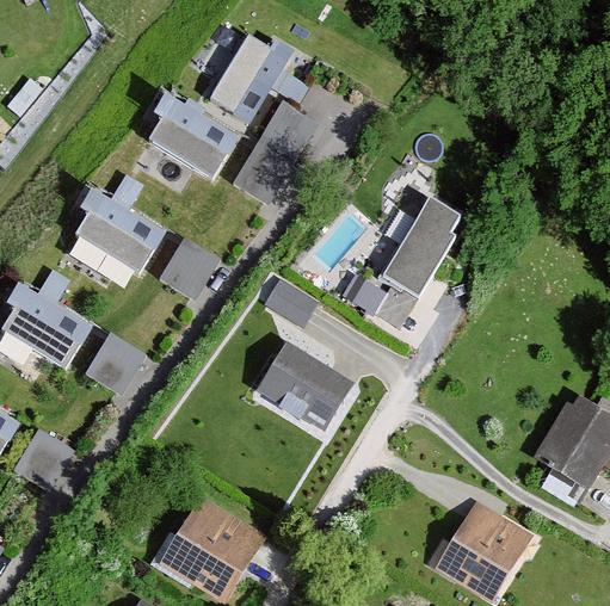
[(290,61),(248,36),(210,99),(252,124),(290,61)]
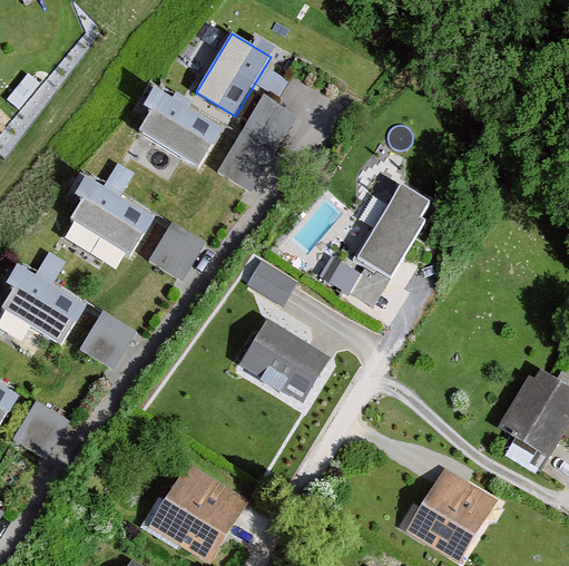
[(39,81),(27,71),(6,97),(18,107),(39,81)]
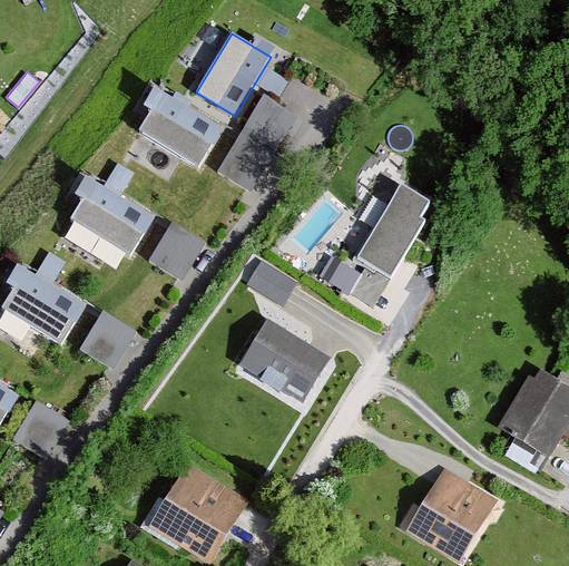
[(212,148),(222,132),(154,89),(143,107),(150,111),(138,130),(197,166),(208,147),(212,148)]
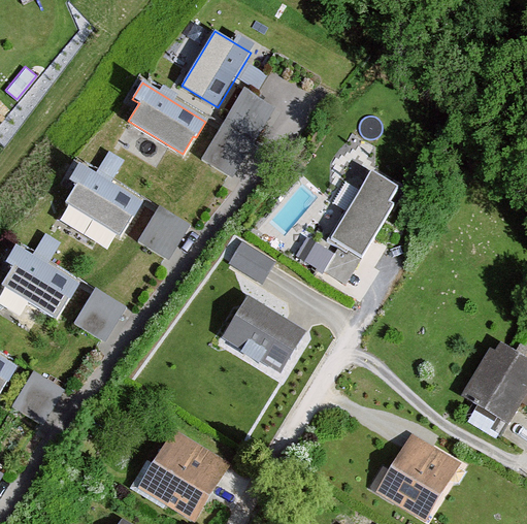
[(274,105),(243,88),(226,118),(257,135),(274,105)]
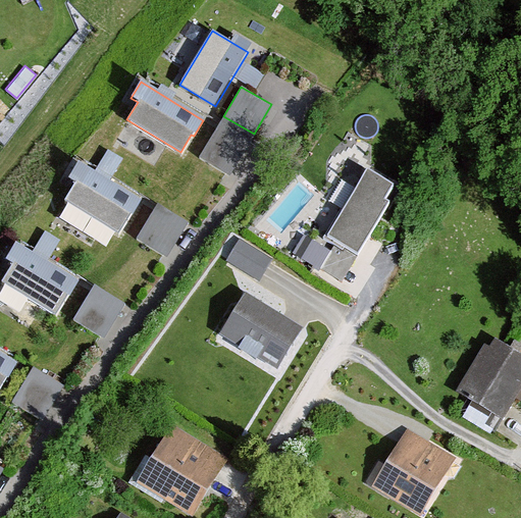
[(249,139),(219,121),(199,156),(229,173),(249,139)]
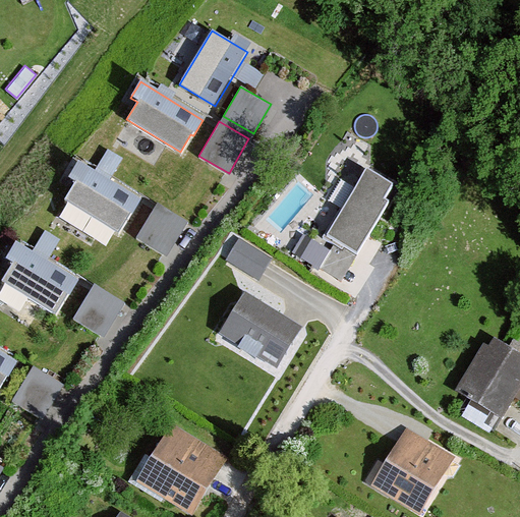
[(95,166),(113,170),(119,146),(101,141),(95,166)]
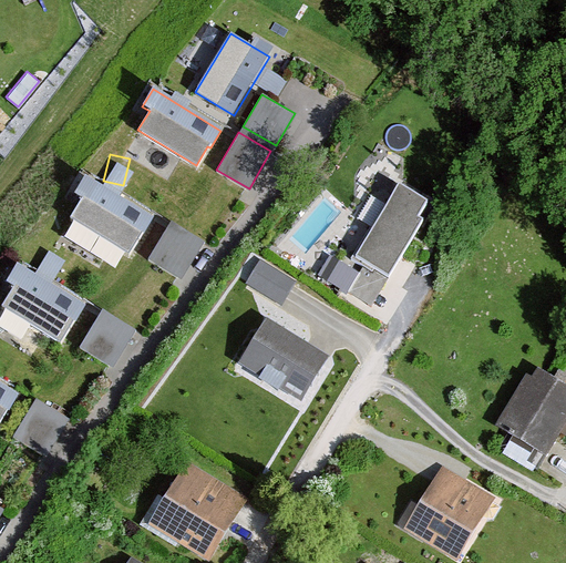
[(142,235),(153,217),(84,176),(74,194),(81,197),(69,217),(127,253),(140,233),(142,235)]
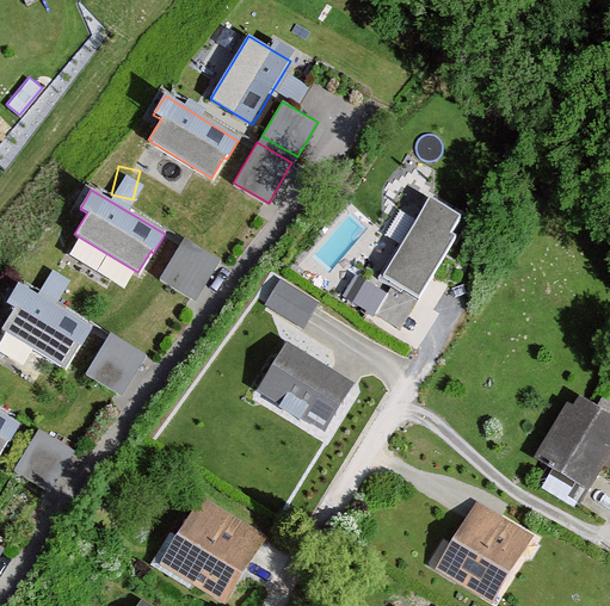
[(463,222),(429,202),(383,278),(418,298),(463,222)]
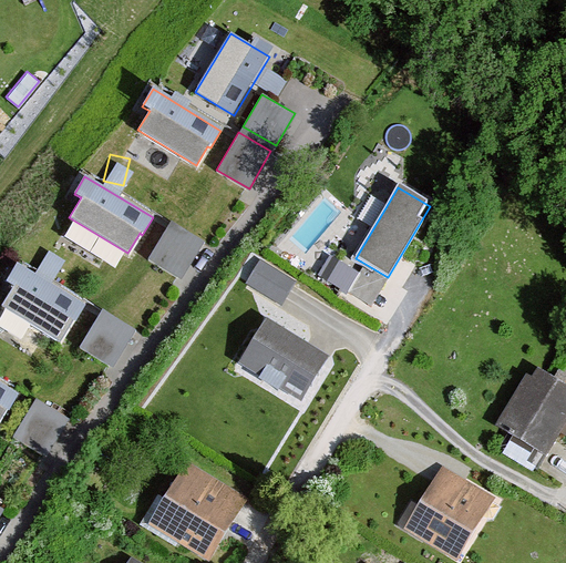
[(205,239),(171,219),(148,258),(183,277),(205,239)]
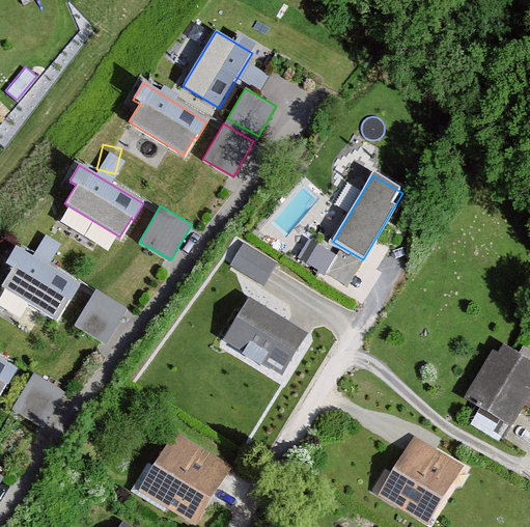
[(42,225),(29,249),(47,259),(60,236),(42,225)]
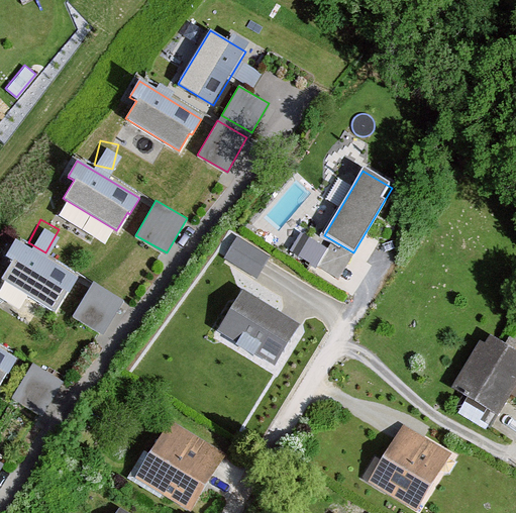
[(271,255),(236,233),(221,257),(255,279),(271,255)]
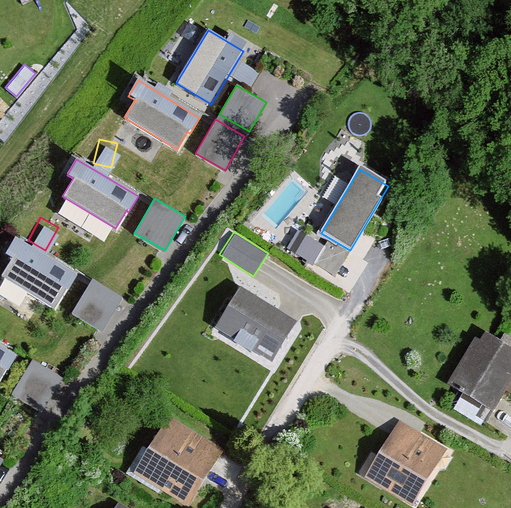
[(66,291),(76,275),(14,238),(5,253),(11,257),(0,275),(53,307),(64,289),(66,291)]
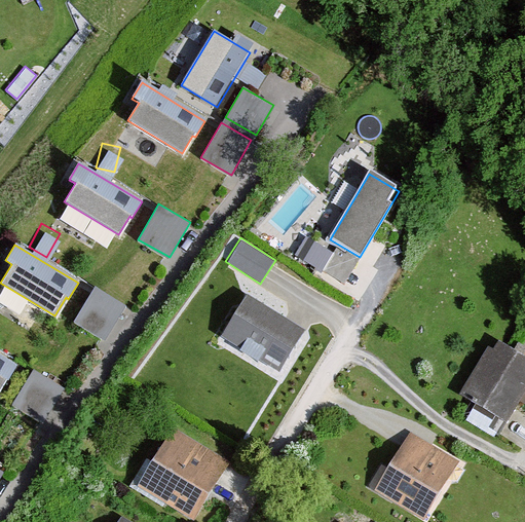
[(125,302),(94,285),(74,321),(105,338),(125,302)]
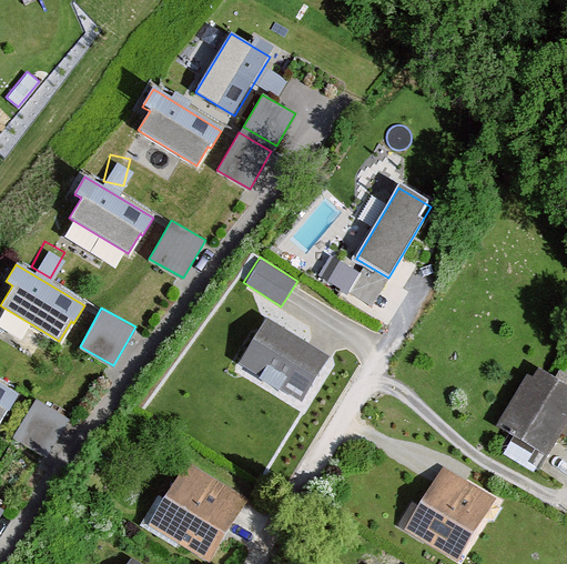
[(323,352),(264,318),(234,368),(294,402),(323,352)]
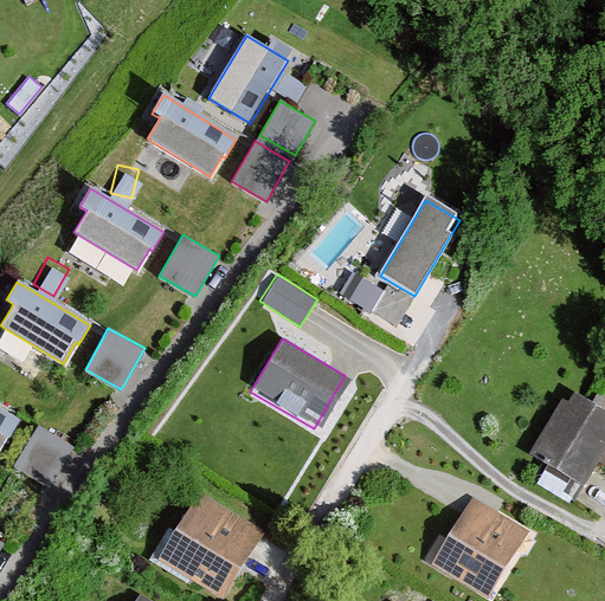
[(604,432),(604,408),(565,386),(526,452),(575,482),(604,432)]
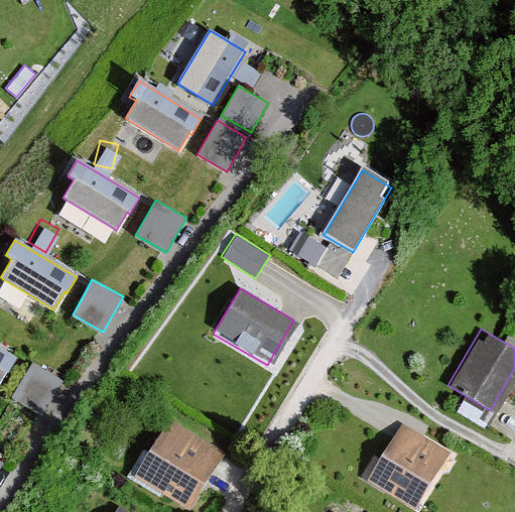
[(5,375),(14,360),(0,351),(0,378),(3,374),(5,375)]
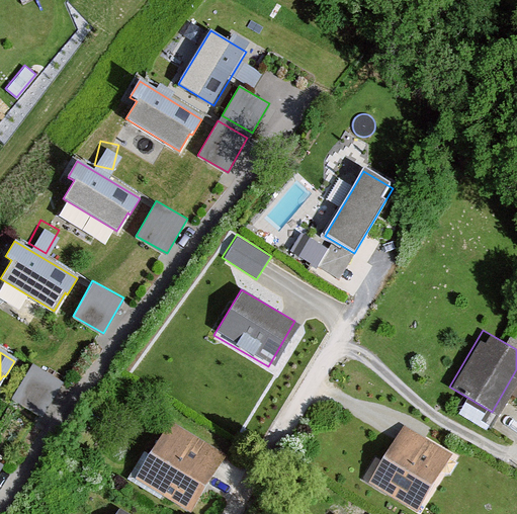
[(62,380),(32,363),(12,399),(41,415),(62,380)]
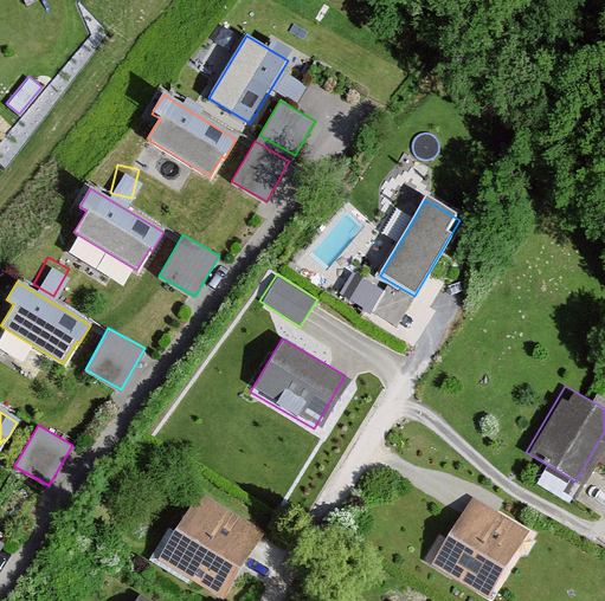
[(264,530),(199,491),(159,559),(224,596),(264,530)]
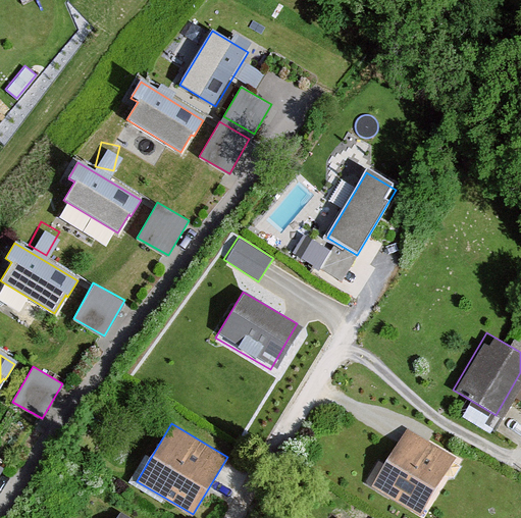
[(453,452),(403,424),(370,482),(419,511),(453,452)]
